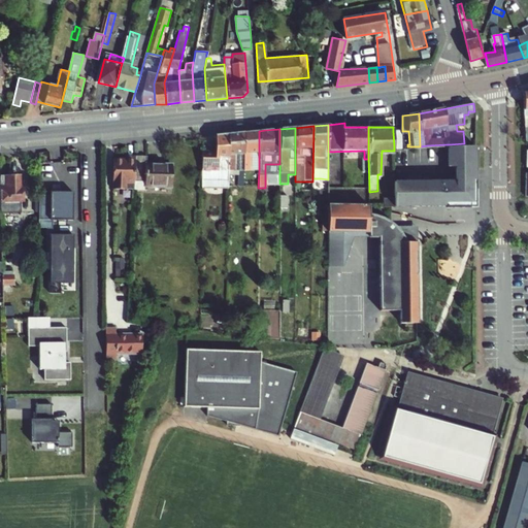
[(259,170),(259,131),(244,133),(243,170),(259,170)]
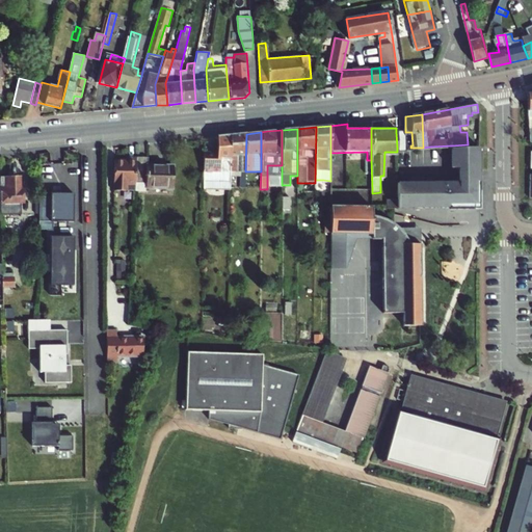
[(402,149),(406,148),(405,132),(396,132),(397,148),(402,149)]
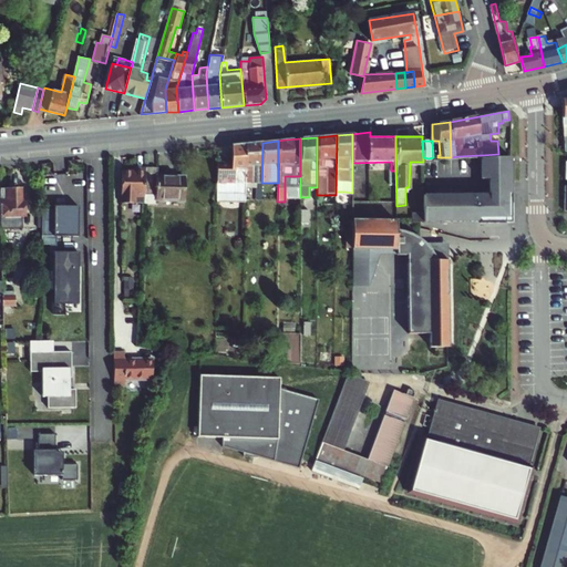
[(261,183),(263,143),(246,144),(245,183),(257,183),(257,199),(261,199),(261,183)]
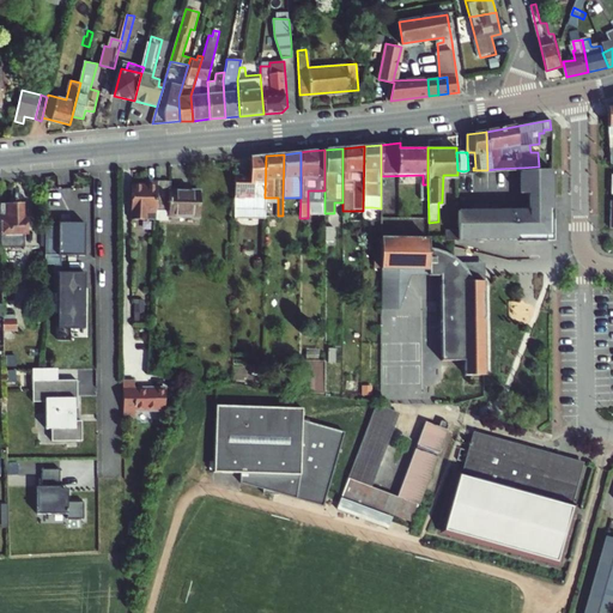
[(235,177),(234,211),(265,211),(265,198),(266,156),(250,157),(250,177),(235,177)]
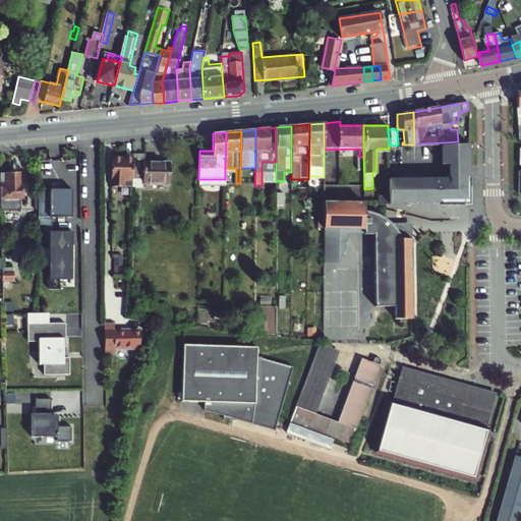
[(458,141),(443,142),(443,162),(450,162),(450,175),(389,175),(389,195),(378,195),(378,205),(439,204),(439,206),(465,206),(465,201),(470,201),(469,141),(458,141)]
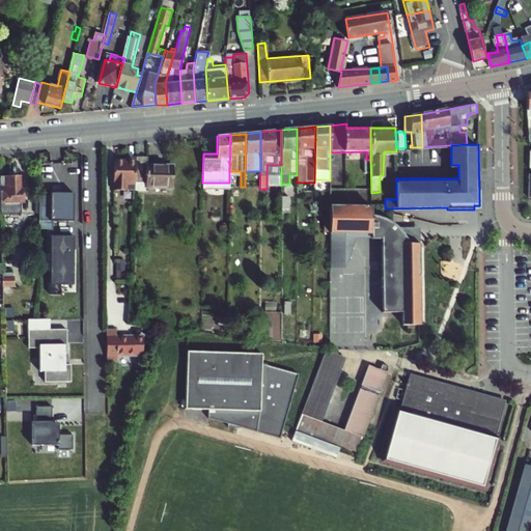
[(135,157),(135,158),(134,184),(134,187),(134,191),(145,191),(145,187),(171,188),(172,166),(147,165),(147,158),(135,157)]
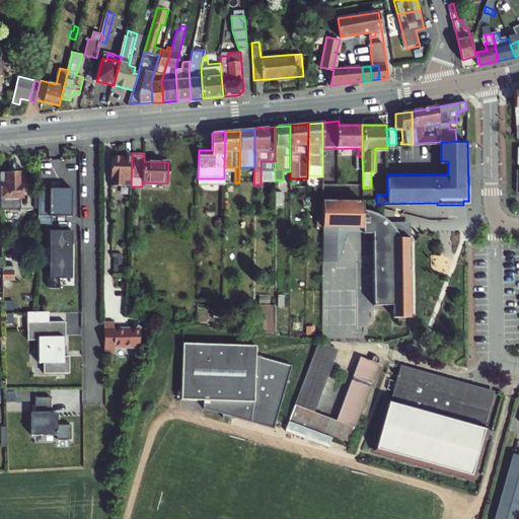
[(131,179),(132,154),(123,154),(123,156),(119,156),(110,156),(109,186),(119,187),(131,187),(131,182),(131,179)]
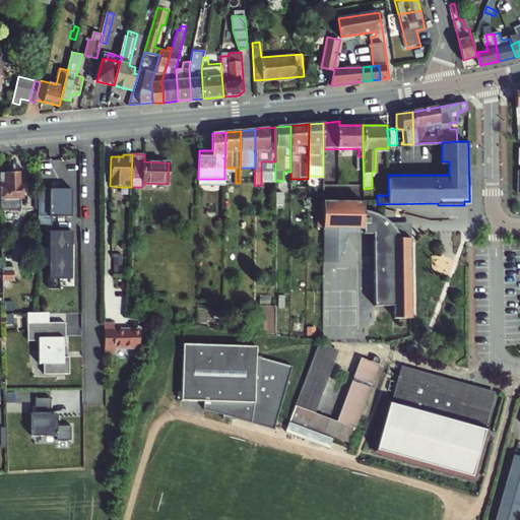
[(261,161),(261,173),(275,173),(275,171),(275,166),(275,161),(261,161)]
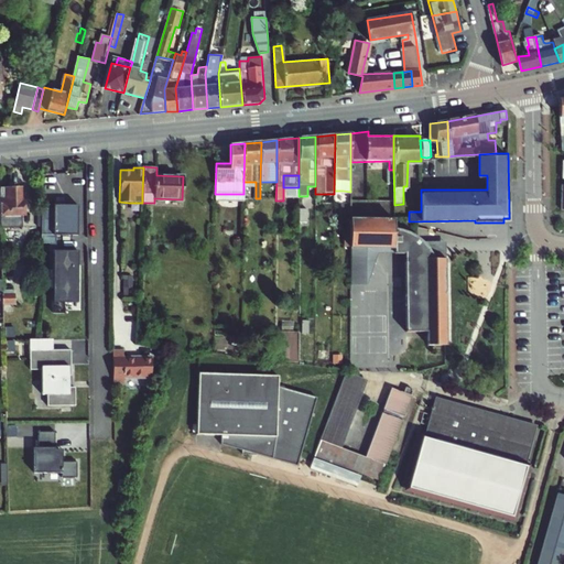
[(0,188),(0,226),(0,228),(0,229),(22,229),(22,225),(22,216),(23,216),(23,205),(19,205),(19,190),(0,188)]
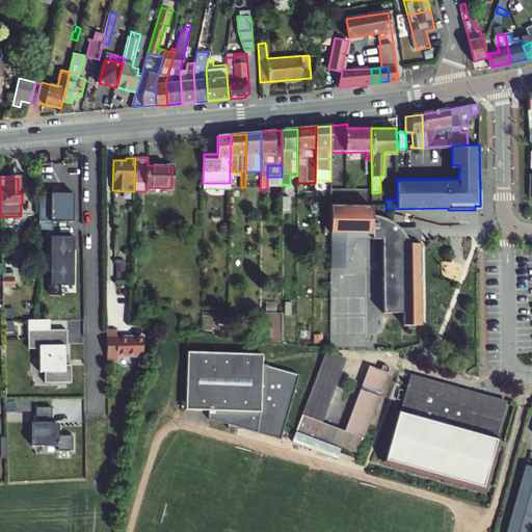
[(230,183),(203,183),(203,191),(230,191),(230,183)]
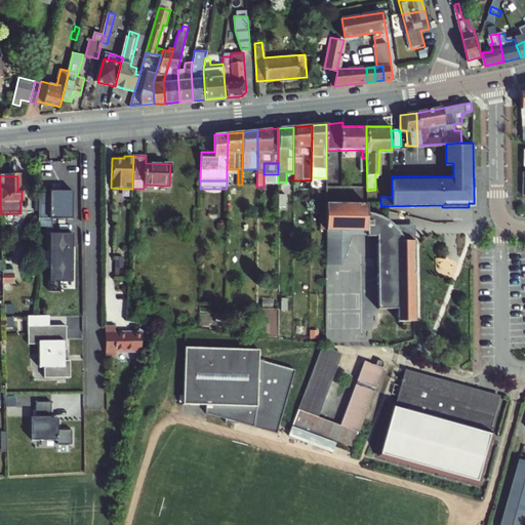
[(54,217),(77,217),(77,191),(42,190),(41,226),(54,227),(54,217)]
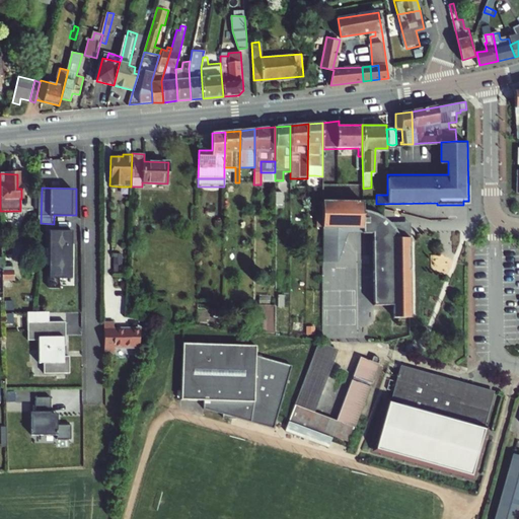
[(321,216),(321,228),(363,229),(363,225),(363,221),(363,211),(363,207),(363,204),(352,204),(322,203),(321,216)]
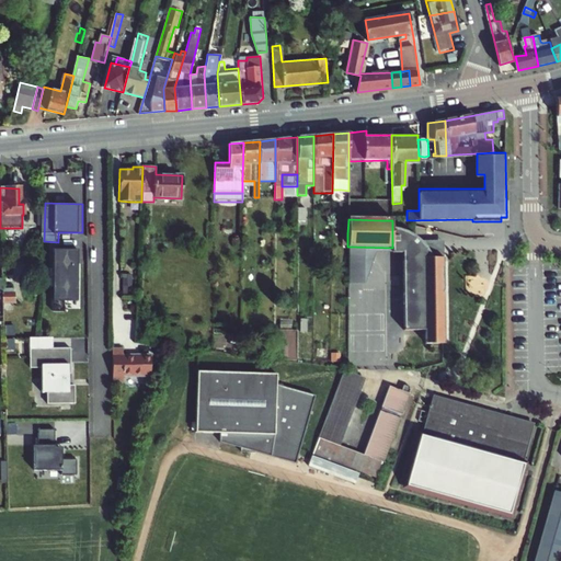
[(392,224),(392,228),(392,239),(403,239),(403,249),(404,327),(425,327),(425,341),(443,341),(442,283),(443,283),(443,282),(443,281),(444,279),(444,278),(444,277),(444,276),(444,275),(444,274),(444,273),(444,272),(444,271),(444,270),(444,268),(444,267),(443,266),(443,265),(443,264),(442,264),(442,263),(442,256),(444,256),(444,255),(433,255),(433,254),(432,253),(432,252),(431,251),(431,250),(430,250),(430,249),(430,248),(428,248),(428,247),(427,247),(426,244),(426,243),(425,243),(424,242),(424,241),(423,240),(422,239),(421,239),(421,238),(420,237),(419,237),(419,236),(418,236),(418,235),(416,235),(415,233),(414,233),(413,232),(412,231),(411,230),(409,230),(408,229),(405,228),(404,228),(403,227),(402,227),(400,226),(399,226),(397,225),(395,225),(392,224)]
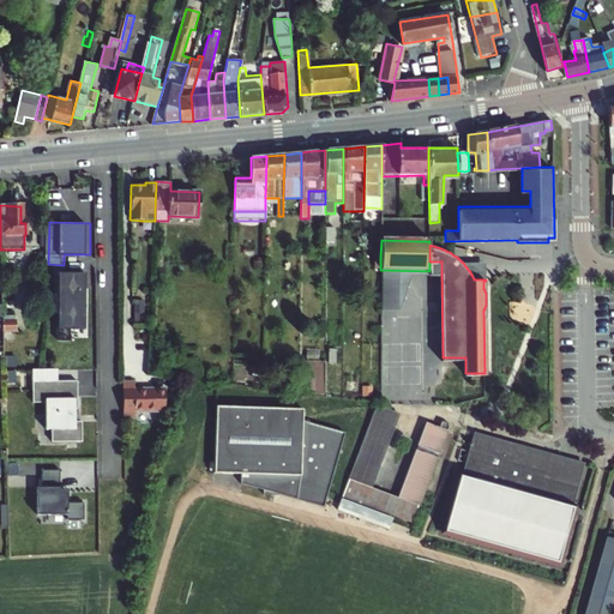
[(429,266),(429,271),(429,272),(441,272),(441,262),(429,262),(429,266)]
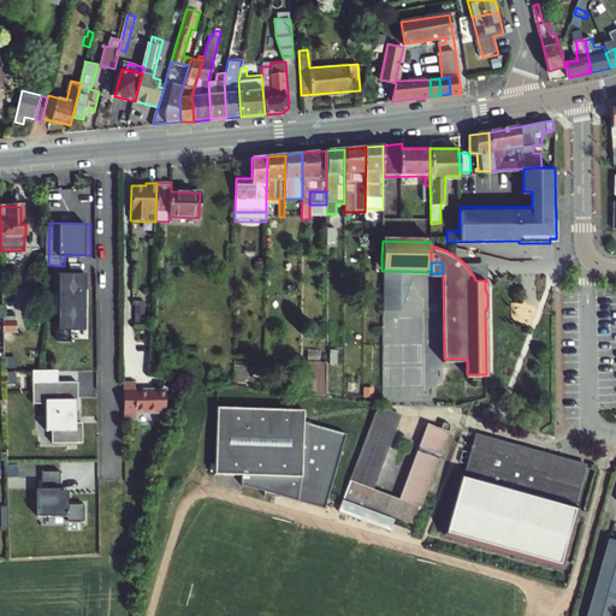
[(86,273),(57,272),(55,327),(83,329),(86,273)]
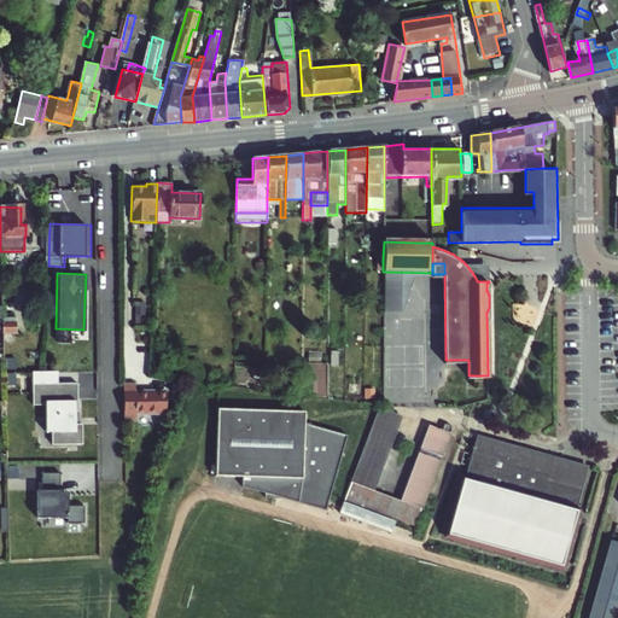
[(133,302),(133,315),(143,314),(141,302),(133,302)]
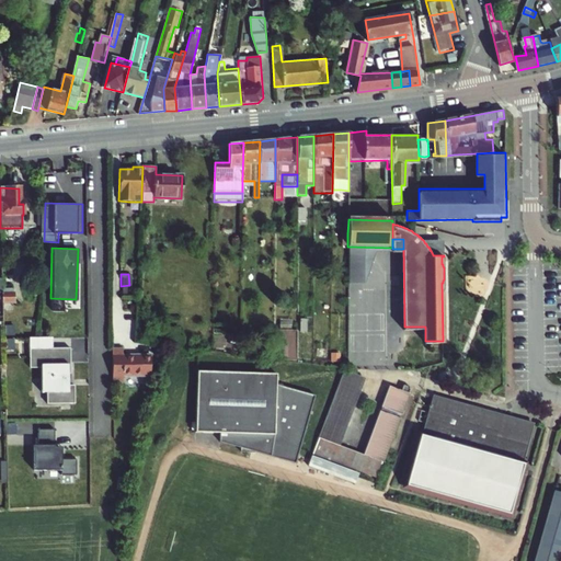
[(12,289),(1,289),(1,294),(1,304),(1,307),(2,329),(7,329),(7,313),(12,313),(12,289)]
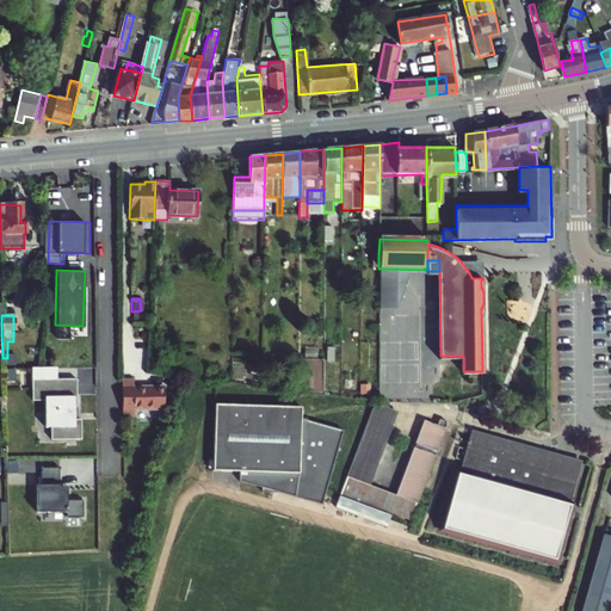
[(323,359),(297,359),(296,392),(323,395),(323,359)]
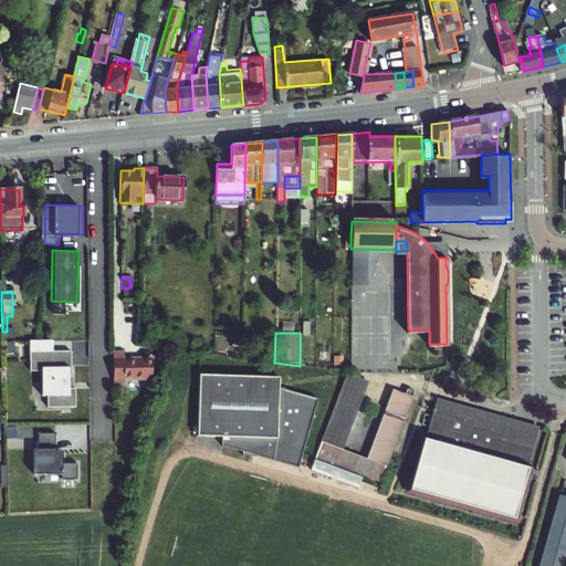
[(58,339),(56,348),(75,349),(75,339),(58,339)]
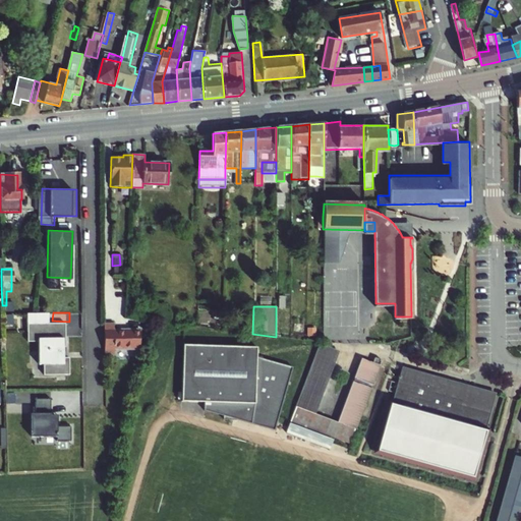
[(47,313),(25,313),(25,341),(37,341),(37,364),(41,364),(41,375),(66,375),(66,358),(61,358),(61,347),(63,347),(63,324),(47,324),(47,313)]
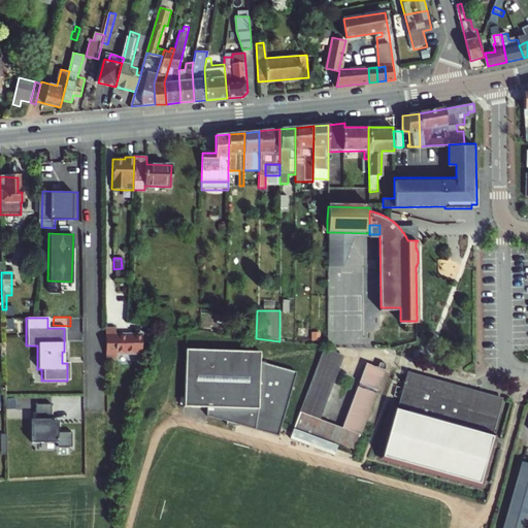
[(119,354),(119,334),(114,334),(114,328),(104,328),(104,360),(114,360),(114,354),(119,354)]
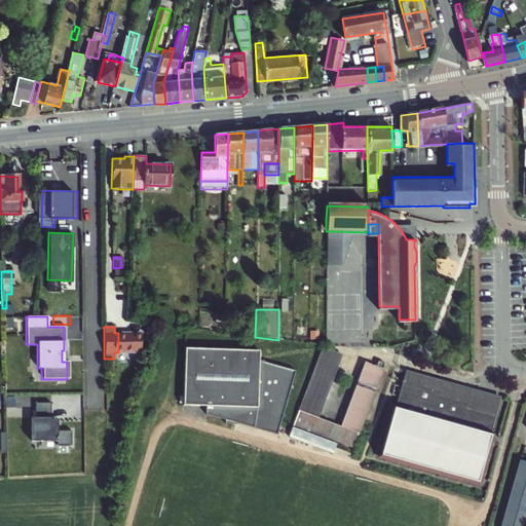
[(140,333),(118,333),(118,352),(141,352),(140,333)]
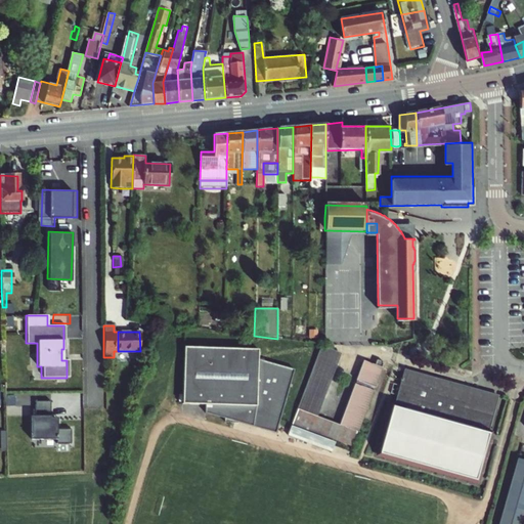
[(324,348),(320,347),(298,408),(316,416),(340,354),(334,351),(333,346),(325,345),(324,348)]
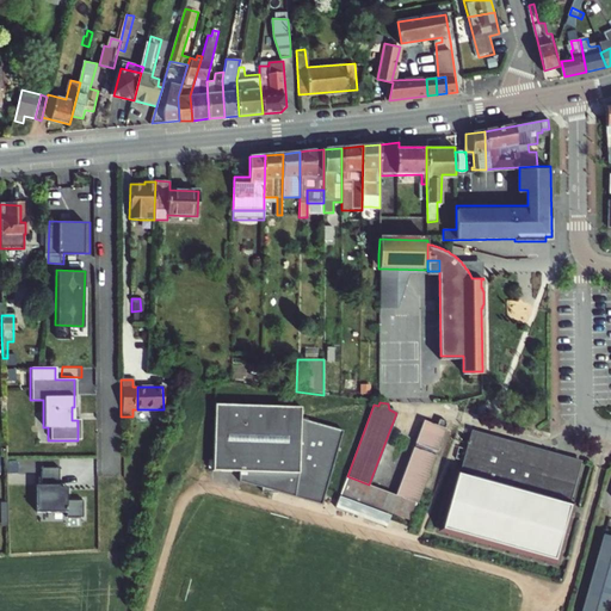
[(340,432),(298,420),(300,409),(214,405),(209,470),(236,471),(235,481),(258,488),(258,493),(276,494),(320,507),(340,432)]
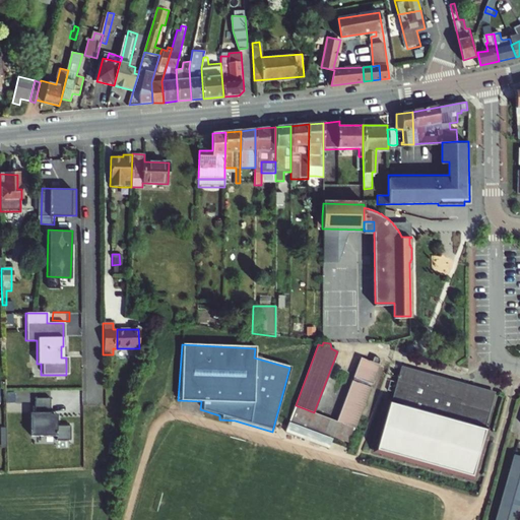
[(362,359),(337,421),(353,428),(381,360),(374,358),(372,363),(362,359)]
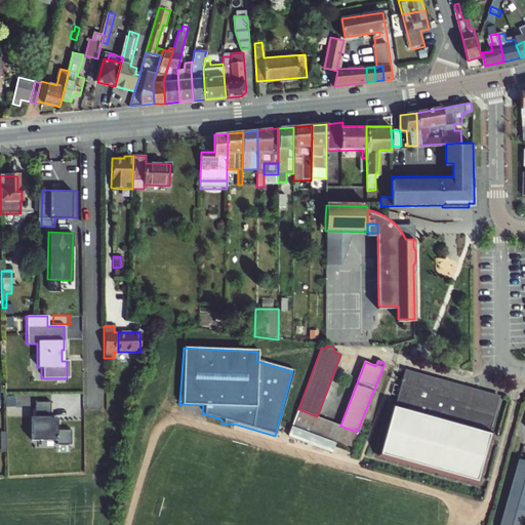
[(393,405),(378,455),(477,483),(492,434),(489,433),(498,397),(405,371),(403,377),(402,377),(400,380),(402,381),(395,406),(393,405)]
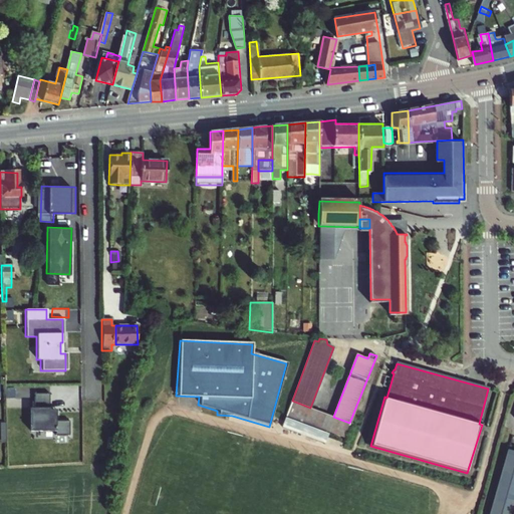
[(9,387),(8,397),(16,397),(17,388),(9,387)]
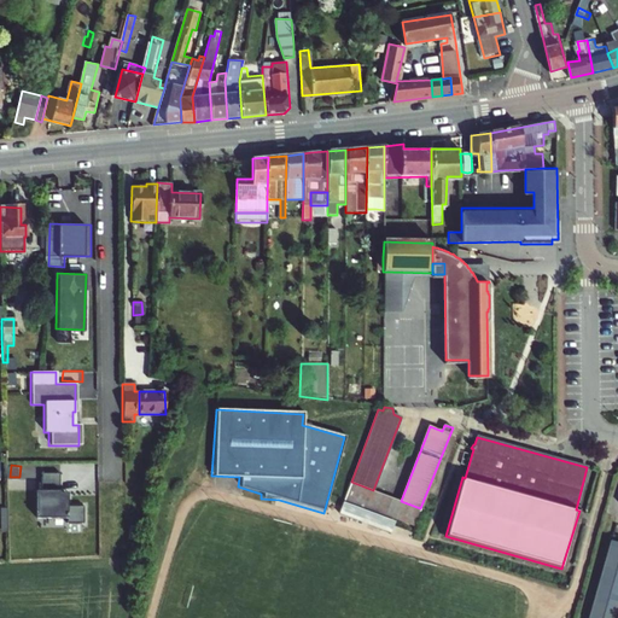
[(57,473),(39,473),(39,491),(34,491),(34,518),(48,519),(48,517),(64,517),(64,524),(81,524),(81,507),(65,507),(65,493),(57,493),(57,473)]
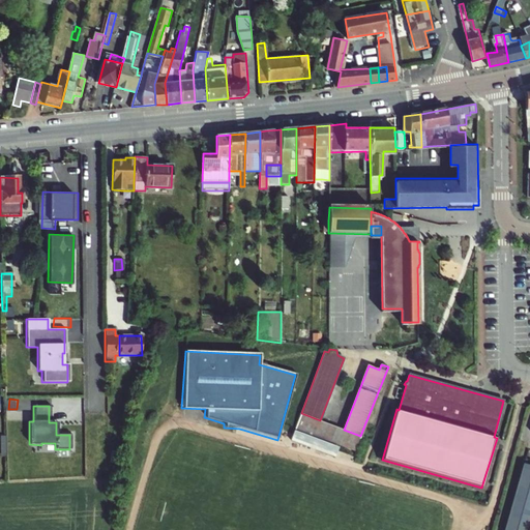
[(320,420),(301,413),(295,428),(355,450),(360,436),(344,430),(320,420)]
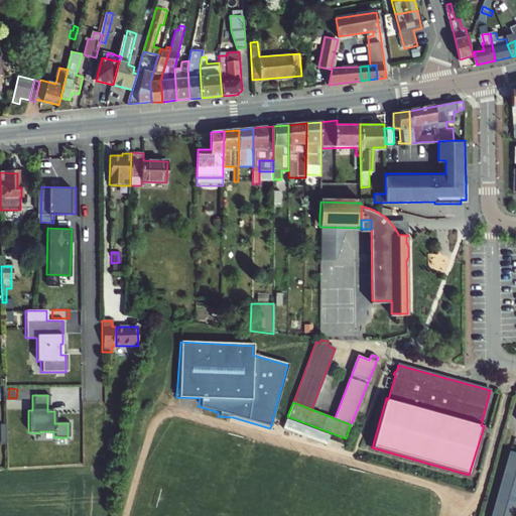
[(329,434),(286,419),(283,428),(325,443),(329,434)]
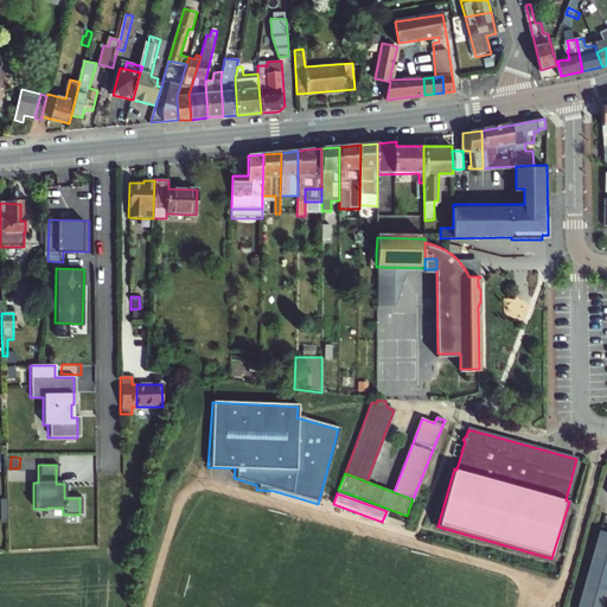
[(134,515),(127,513),(123,530),(131,531),(134,515)]
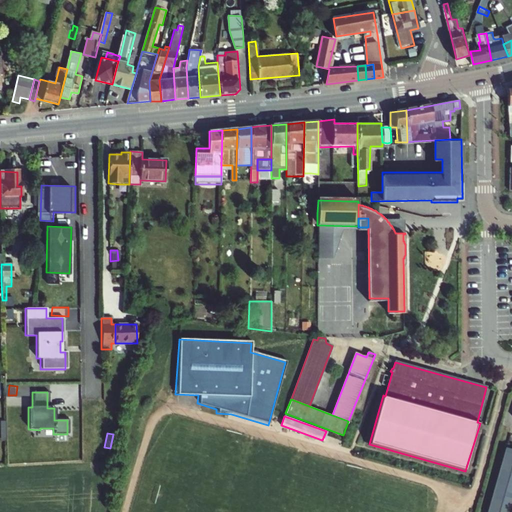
[(511,511),(511,449),(506,448),(488,511),(511,511)]
